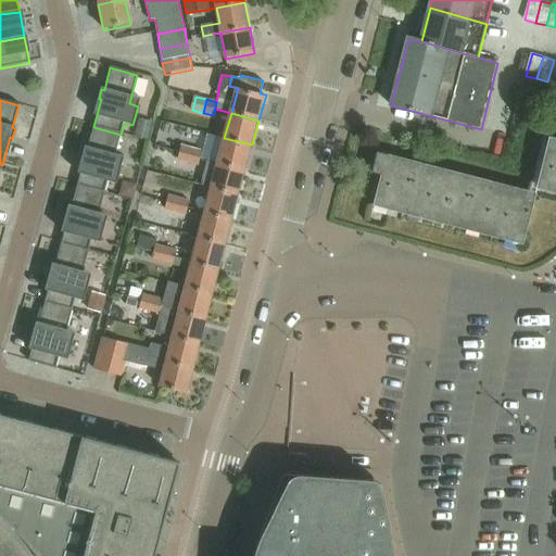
[(139,118),(134,136),(148,140),(152,123),(139,118)]
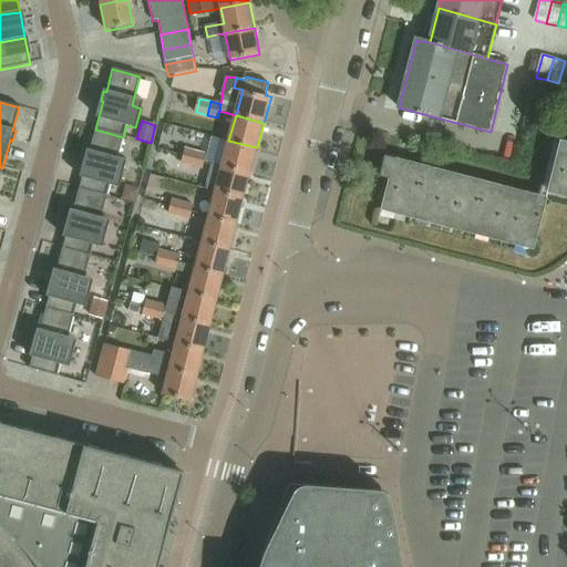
[(115,165),(123,137),(95,130),(90,152),(86,151),(84,160),(86,161),(79,188),(79,189),(106,197),(110,185),(119,187),(124,167),(115,165)]
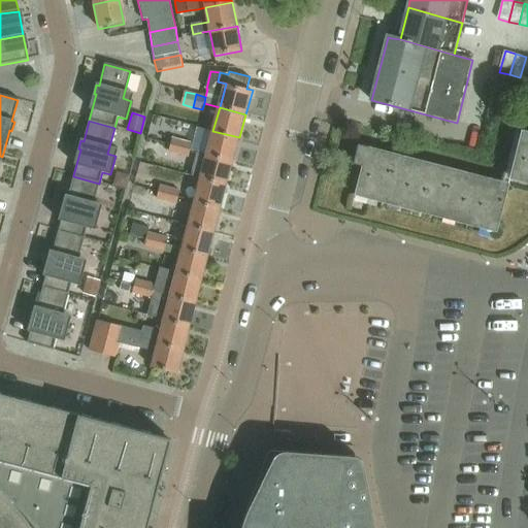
[(233,161),(239,137),(212,131),(207,154),(233,161)]
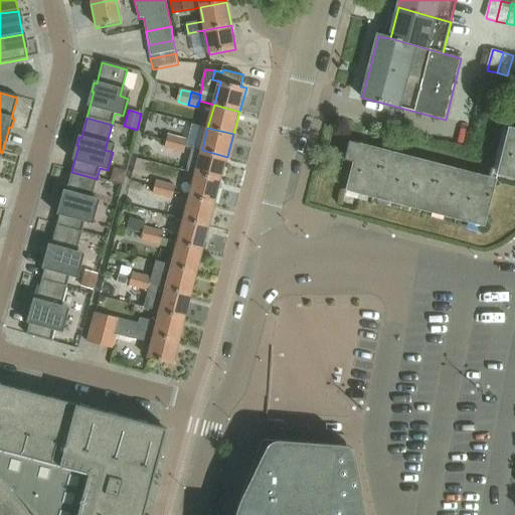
[(514,176),(514,133),(509,132),(499,173),(514,176)]
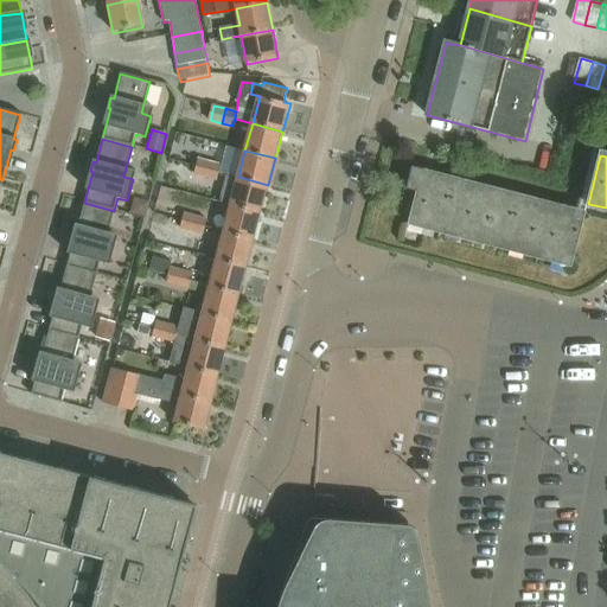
[(206,177),(210,163),(199,159),(195,174),(206,177)]
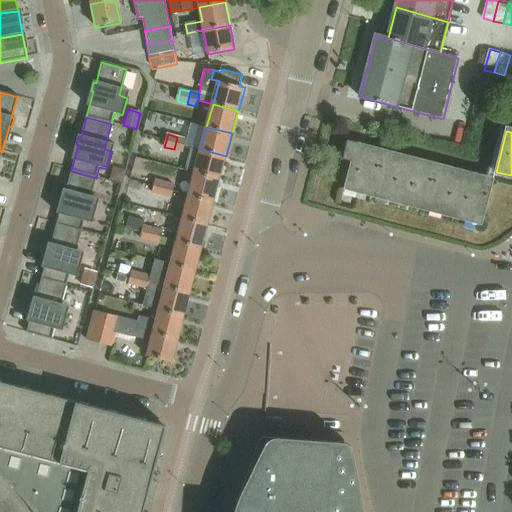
[(177,137),(174,149),(183,152),(187,140),(177,137)]
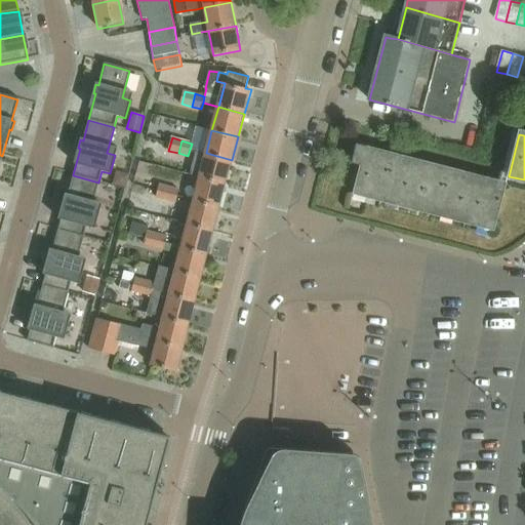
[(495,228),(505,189),(366,154),(368,148),(357,145),(352,165),(361,167),(354,195),(495,228)]
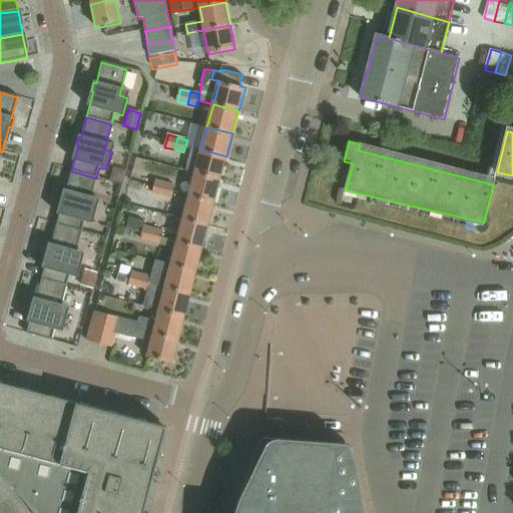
[(226,156),(201,149),(200,150),(192,148),(186,170),(220,179),(226,156)]
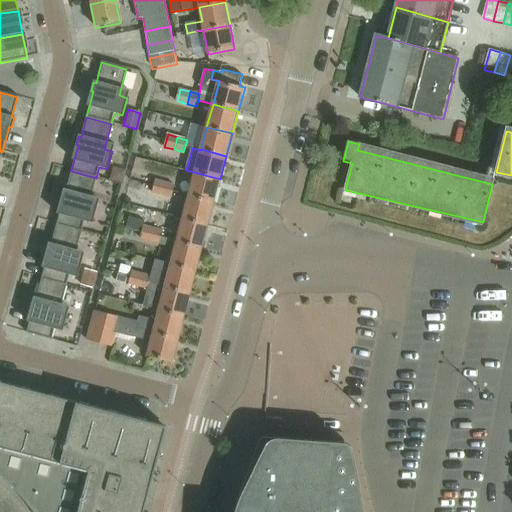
[(89,203),(96,178),(71,171),(71,170),(66,191),(63,190),(61,198),(63,199),(56,224),(56,225),(81,232),(84,221),(92,223),(97,205),(89,203)]
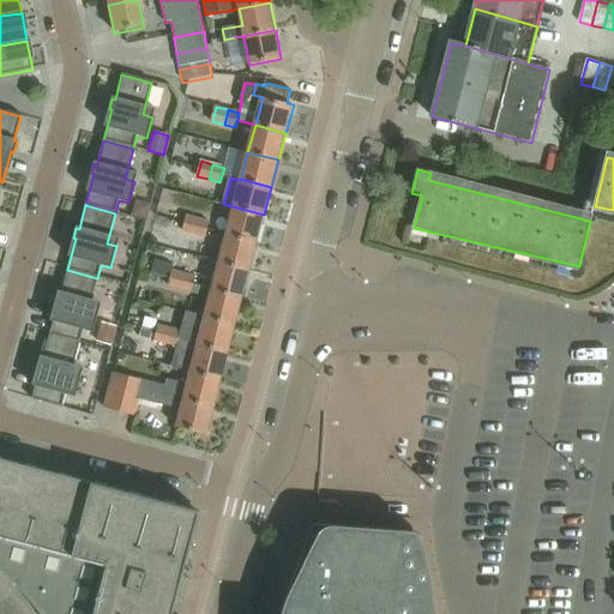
[(257,242),(264,215),(223,204),(223,206),(233,209),(226,234),(257,242)]
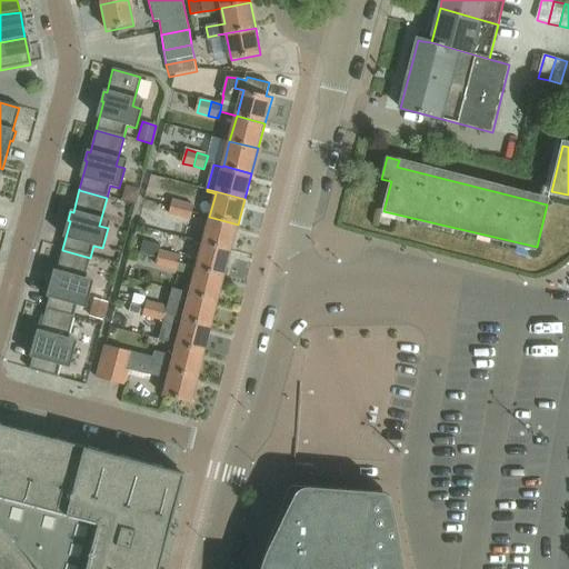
[(180,217),(183,203),(172,200),(169,215),(180,217)]
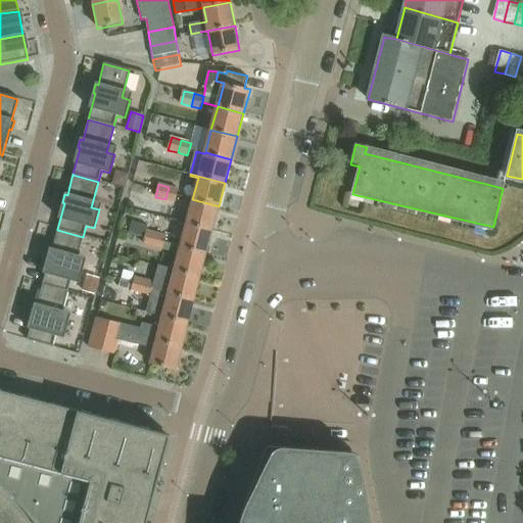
[(176,202),(177,196),(179,189),(169,187),(165,199),(176,202)]
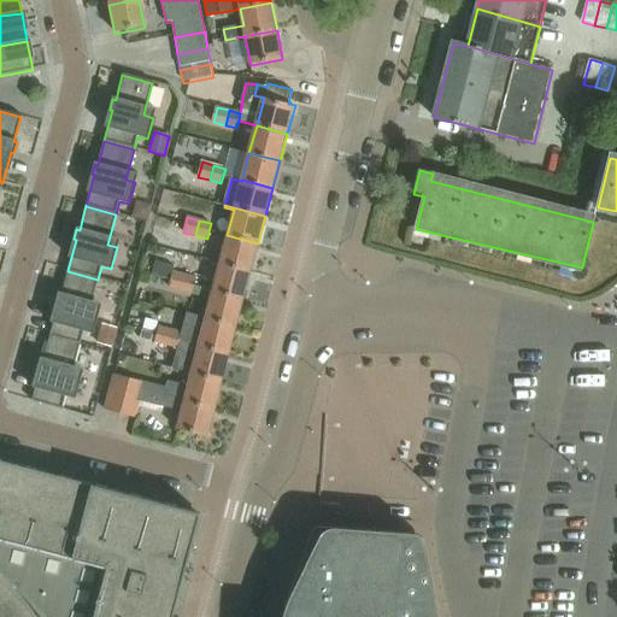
[(251,271),(258,244),(227,235),(219,263),(251,271)]
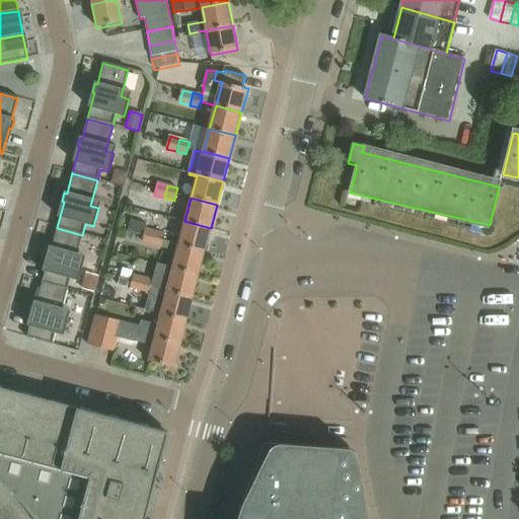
[(122,229),(143,235),(146,225),(125,219),(122,229)]
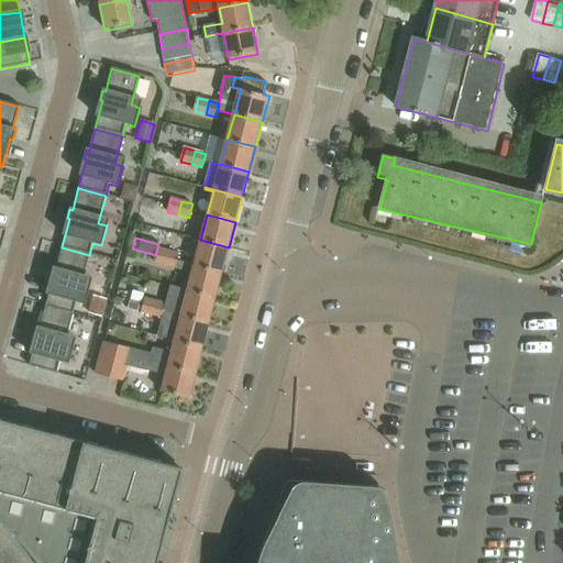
[(222,273),(229,247),(200,240),(194,265),(222,273)]
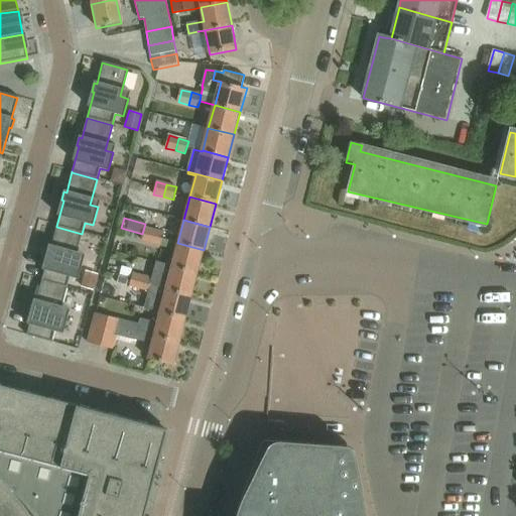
[(75,259),(82,234),(56,227),(56,226),(51,246),(48,246),(46,254),(48,255),(41,281),(67,288),(70,277),(78,279),(83,261),(75,259)]
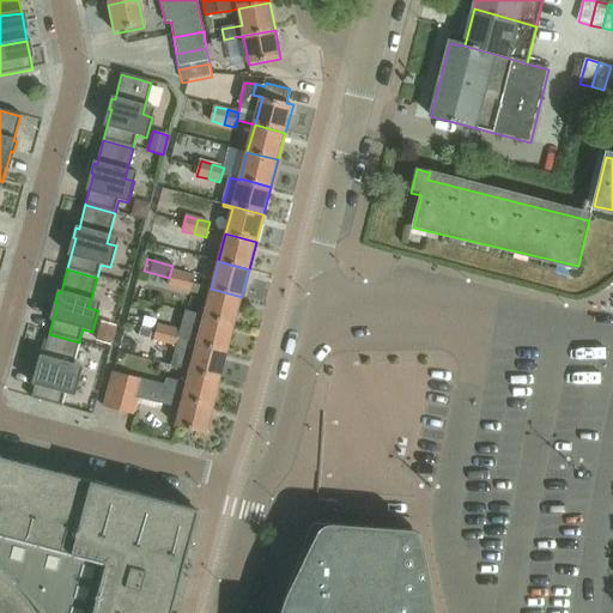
[(170,287),(205,297),(207,289),(194,285),(196,277),(175,271),(170,287)]
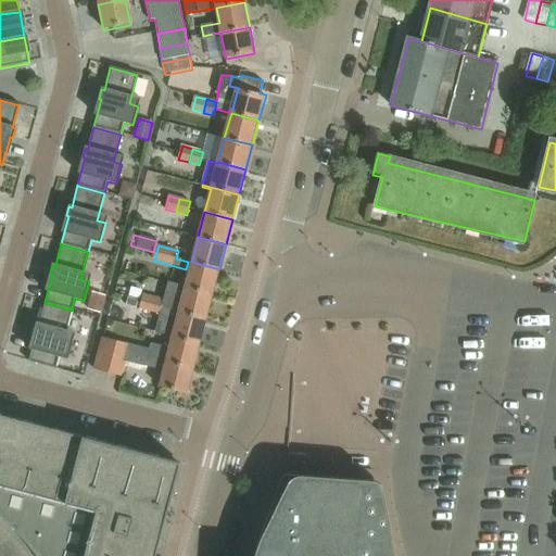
[(213,294),(219,269),(191,262),(185,287),(185,288),(213,294)]
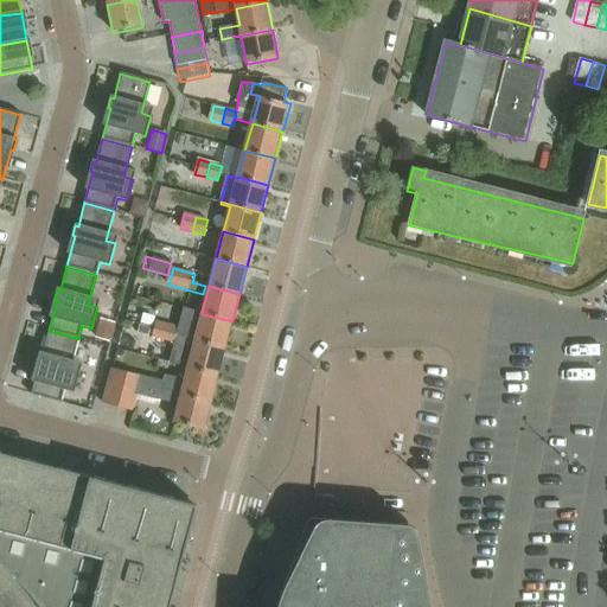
[(202,314),(202,313),(183,308),(178,327),(179,328),(177,336),(225,349),(232,321),(202,314)]
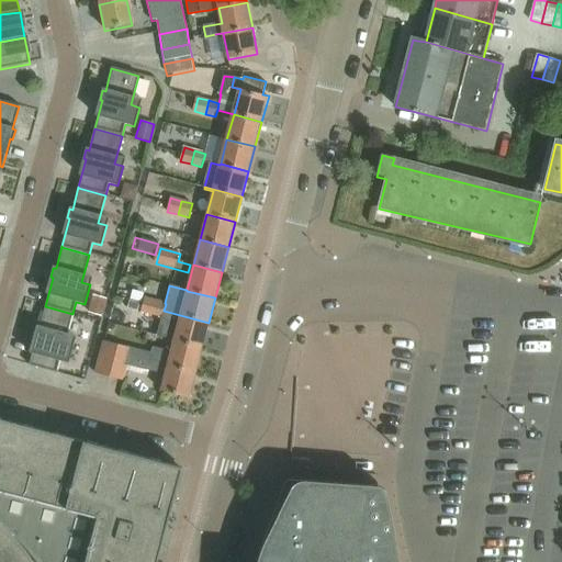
[(132,291),(130,300),(141,303),(144,293),(132,291)]
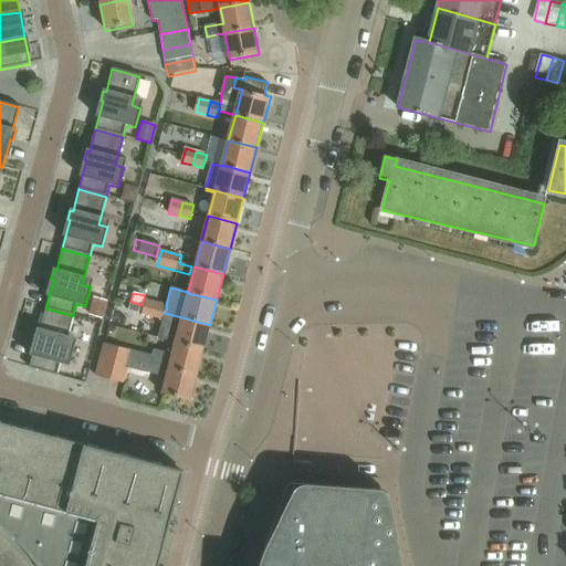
[(93,297),(88,315),(102,320),(107,302),(93,297)]
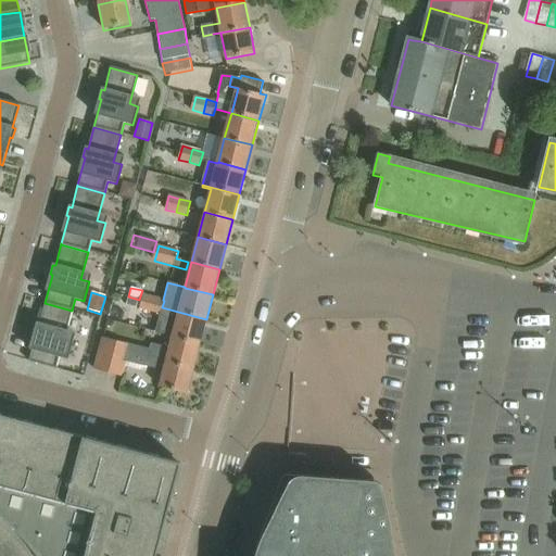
[(143,295),(141,302),(139,308),(150,312),(153,298),(143,295)]
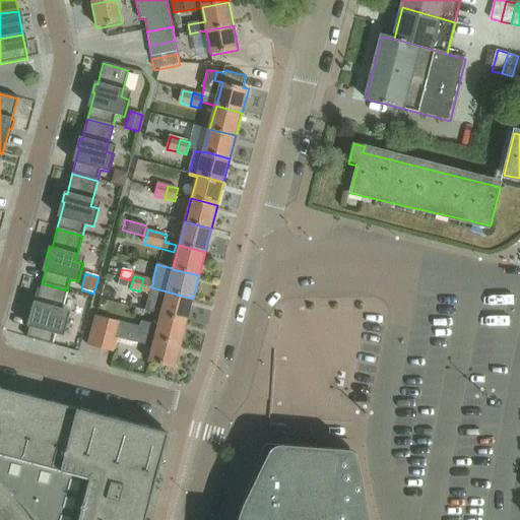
[(119,278),(117,285),(126,287),(128,281),(119,278)]
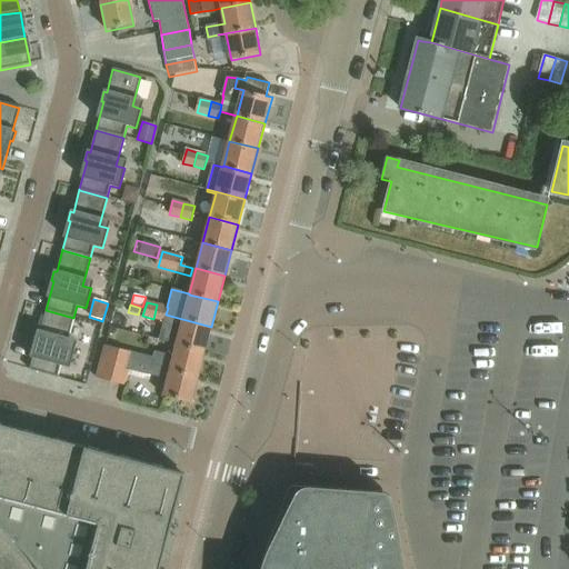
[(157,305),(153,319),(163,321),(167,307),(157,305)]
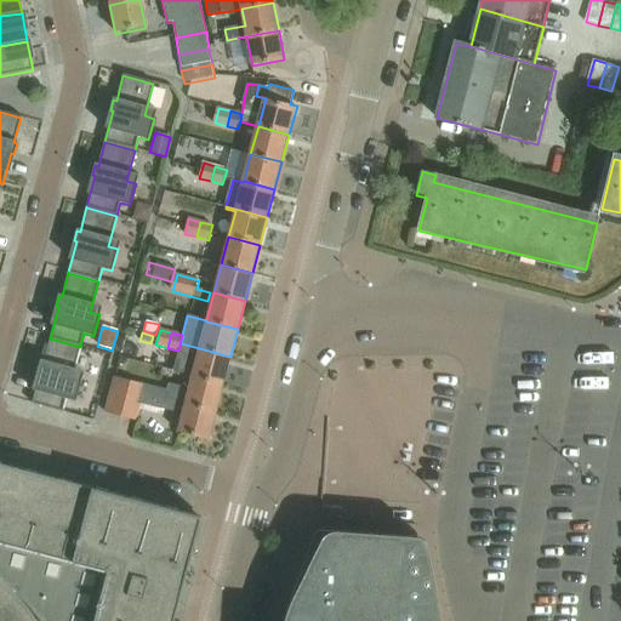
[(223,383),(231,357),(181,343),(183,336),(182,335),(174,371),(223,383)]
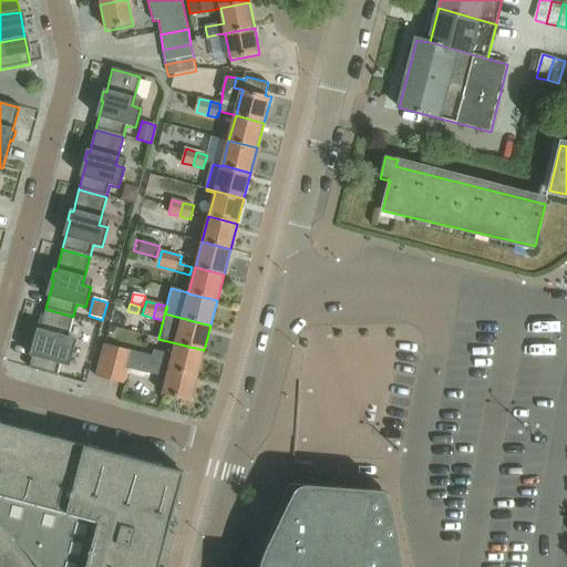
[(65,344),(73,317),(45,309),(40,330),(37,330),(34,339),(38,340),(29,370),(57,377),(60,364),(69,367),(74,347),(65,344)]
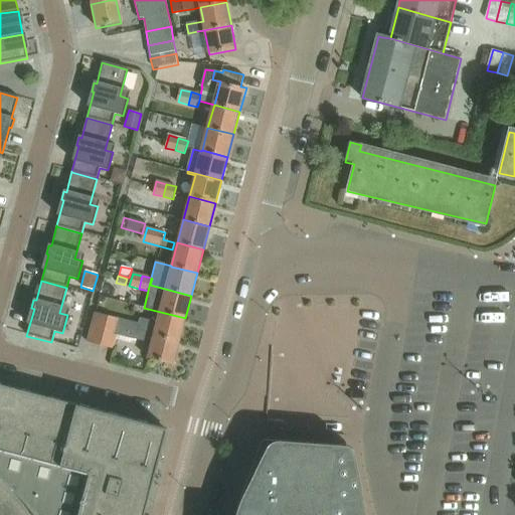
[(179,341),(185,318),(144,308),(159,312),(156,322),(140,318),(138,324),(140,324),(138,331),(140,331),(143,332),(179,341)]
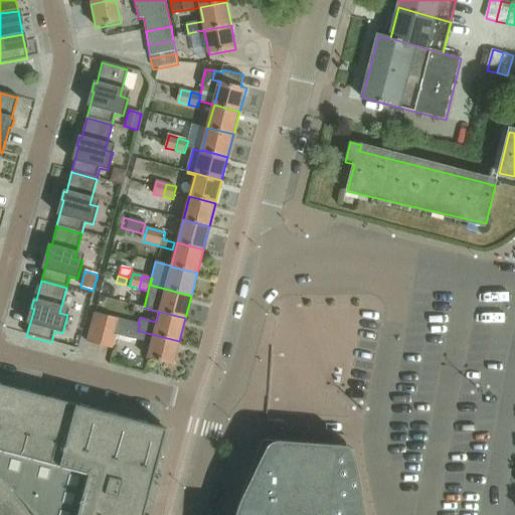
[(100,346),(108,316),(93,312),(84,342),(100,346)]
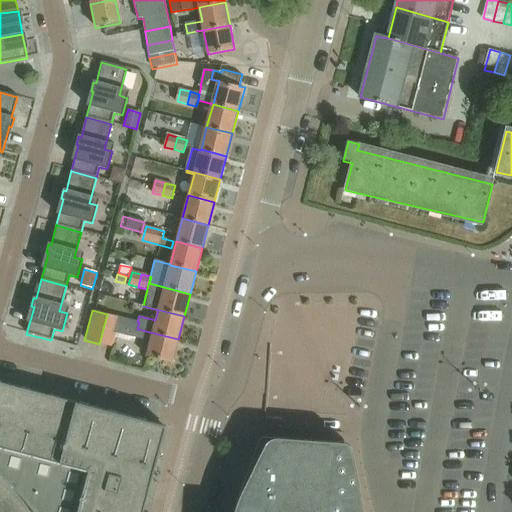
[(117,330),(117,327),(120,318),(120,317),(107,314),(99,344),(113,347),(116,334),(117,330)]
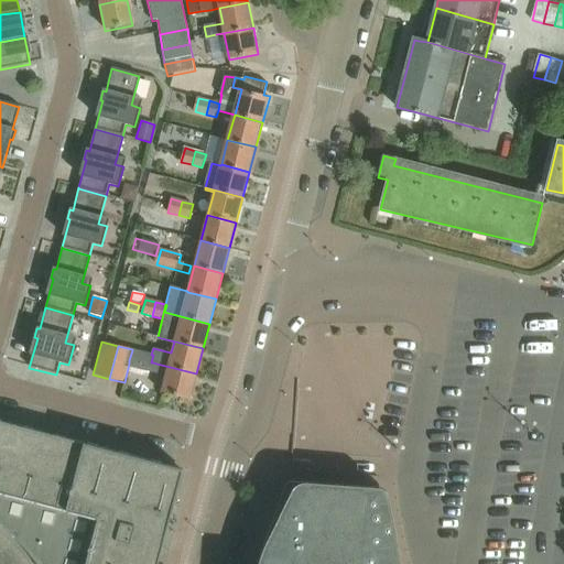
[(153,355),(151,355),(132,350),(129,360),(128,368),(165,377),(161,392),(190,400),(196,373),(156,364),(153,362),(151,362),(153,355)]
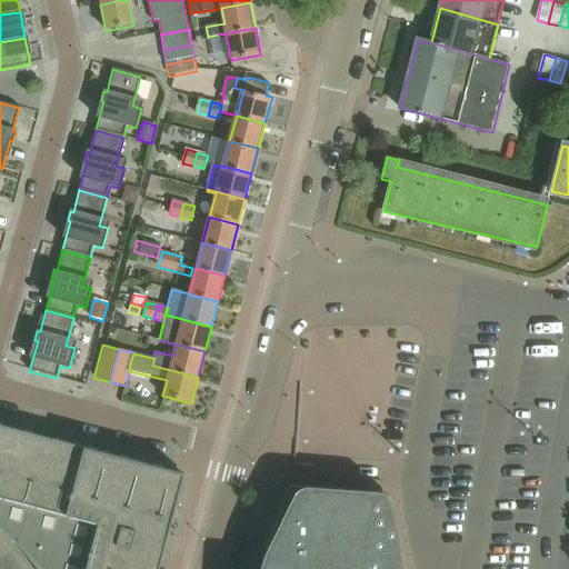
[(153,568),(150,568),(158,539),(168,541),(185,473),(0,425),(0,568),(153,568)]
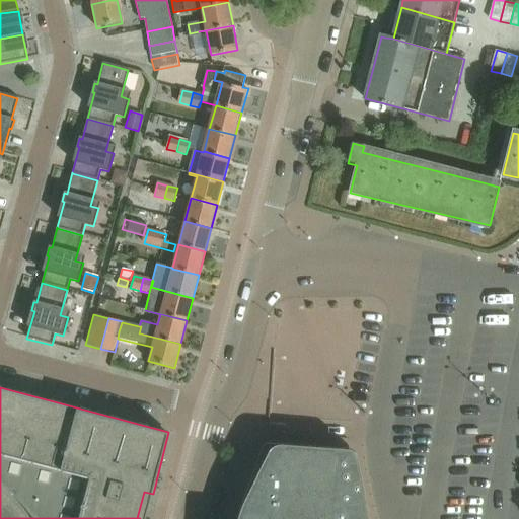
[(370,518),(357,454),(355,449),(351,448),(277,443),(269,443),(267,442),(265,445),(242,509),(239,518),(370,518)]
